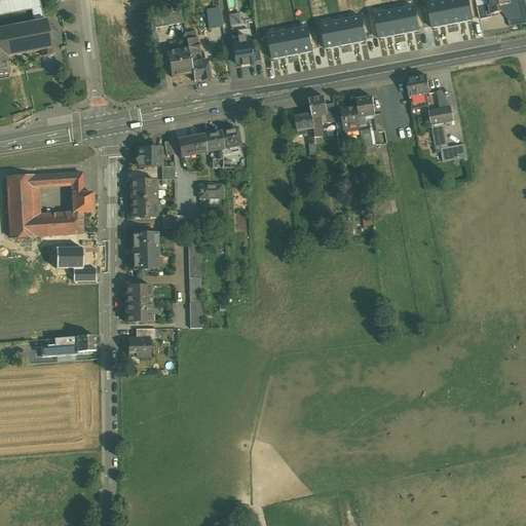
[(42,21),(38,0),(0,0),(0,15),(33,10),(35,22),(42,21)]
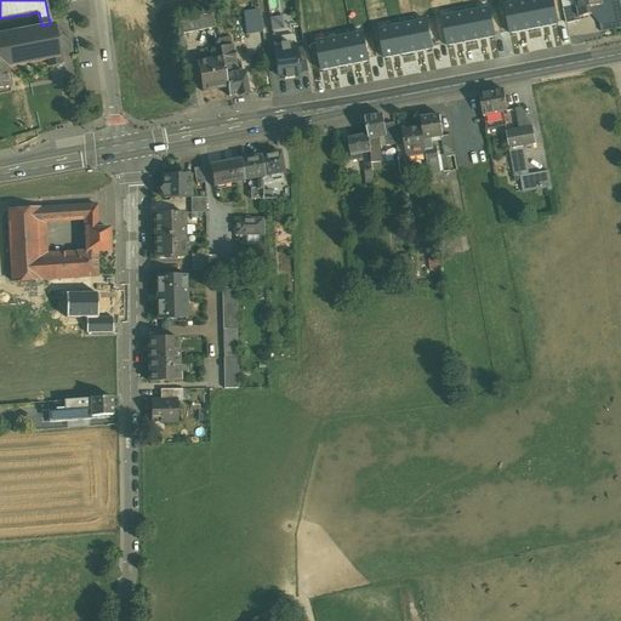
[(522,32),(534,29),(528,0),(516,3),(522,32)]
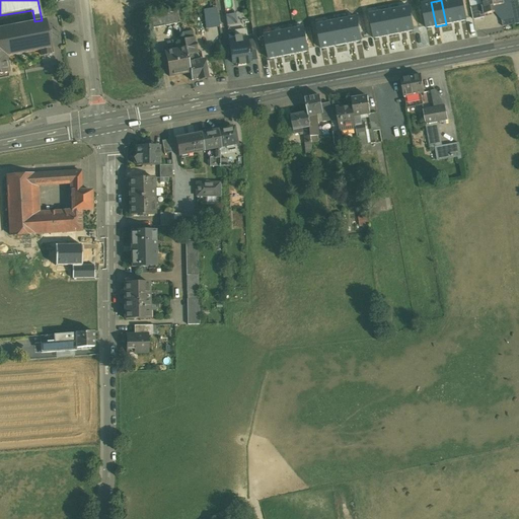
[(446,24),(456,22),(451,0),(442,0),(441,0),(446,24)]
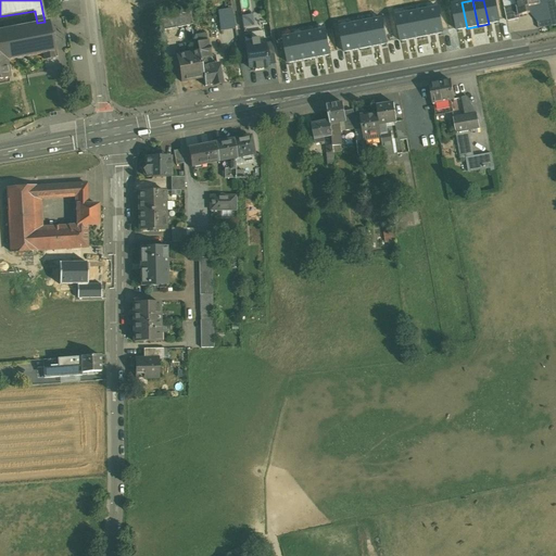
[(483,0),(489,24),(500,22),(495,0),(483,0)]
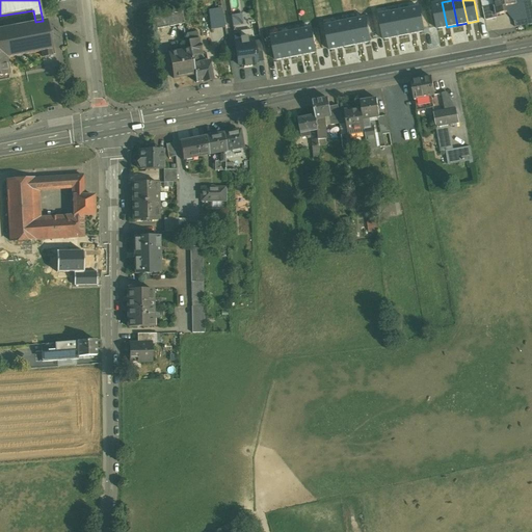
[(493,0),(494,4),(496,16),(497,15),(507,12),(505,6),(516,4),(516,2),(515,0),(493,0)]
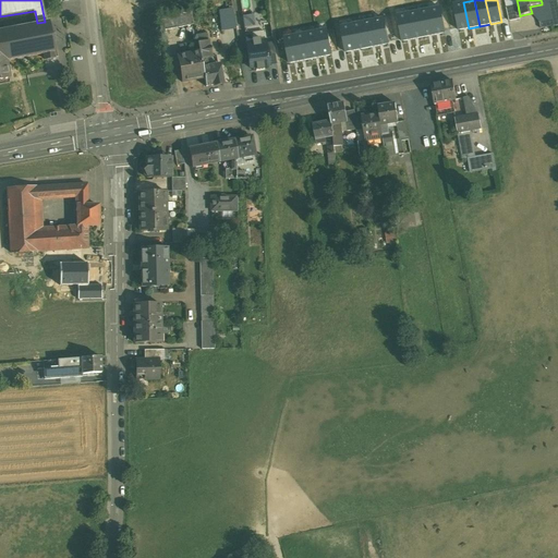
[(557,8),(556,0),(550,0),(547,1),(552,20),(554,26),(557,25),(557,8)]
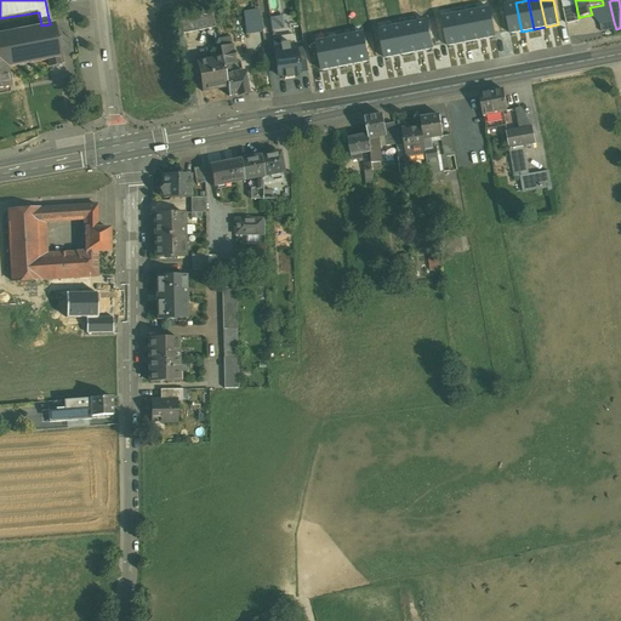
[(599,24),(614,22),(609,1),(603,3),(603,5),(590,7),(592,15),(599,24)]
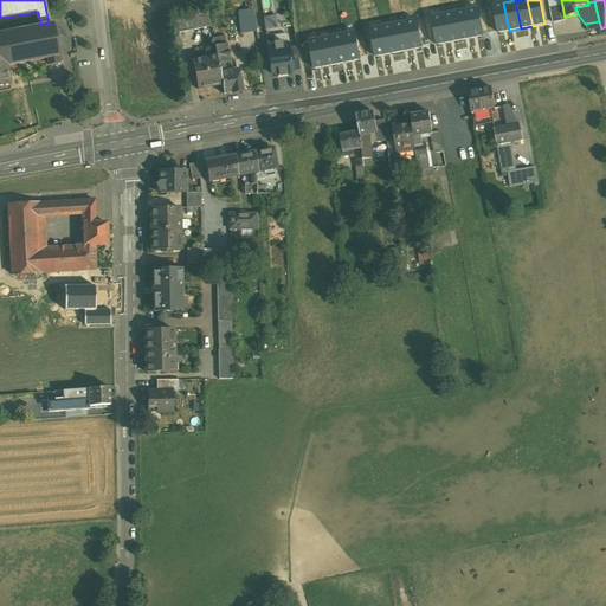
[(497,32),(509,31),(503,2),(492,5),(497,32)]
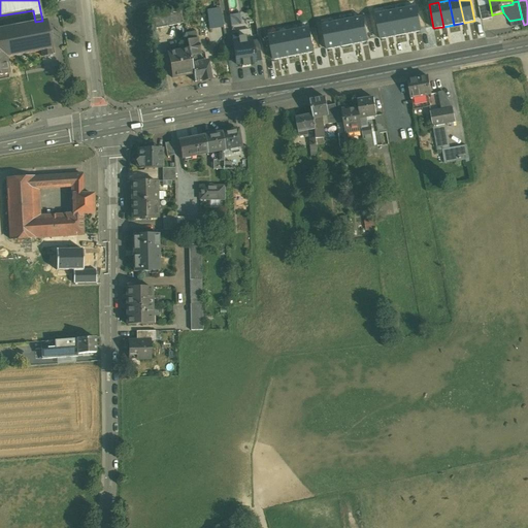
[(490,4),(479,7),(482,21),(494,18),(493,14),(492,15),(490,4)]
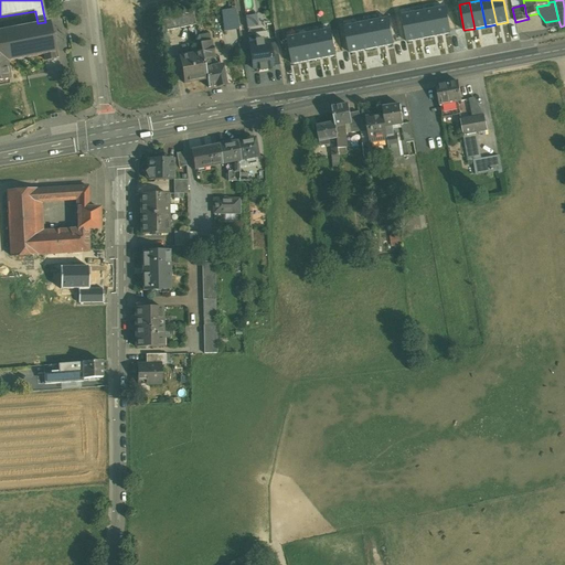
[(223,10),(227,31),(242,28),(237,7),(223,10)]
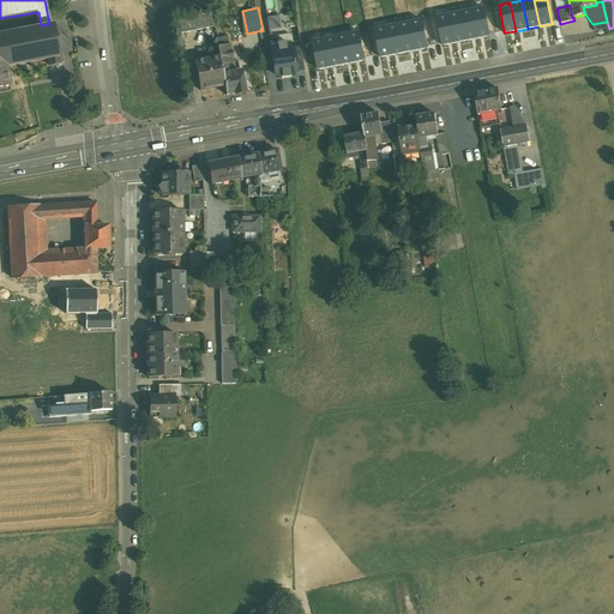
[(477,38),(489,36),(483,7),(471,10),(477,38)]
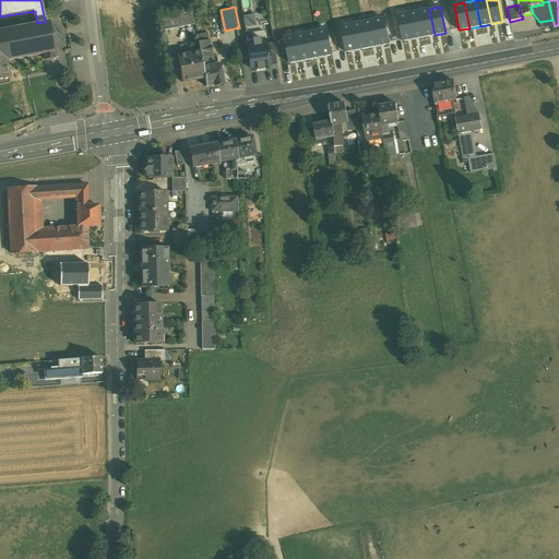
[(424,37),(435,35),(429,9),(418,11),(424,37)]
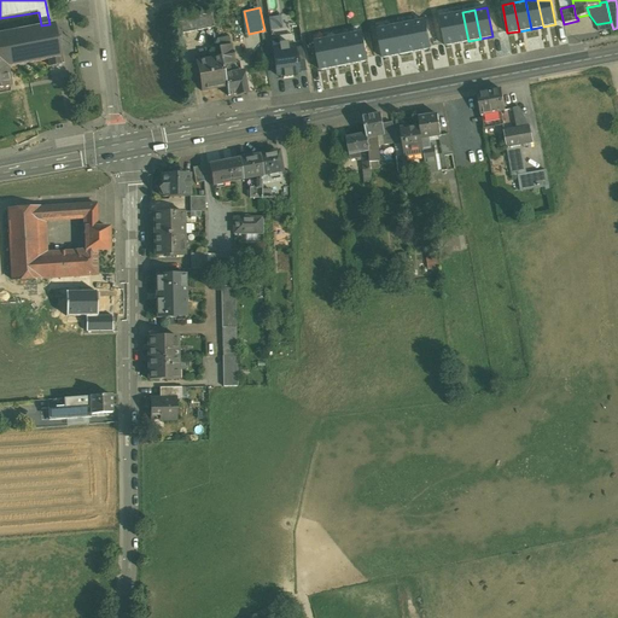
[(456,44),(468,41),(462,12),(450,15),(456,44)]
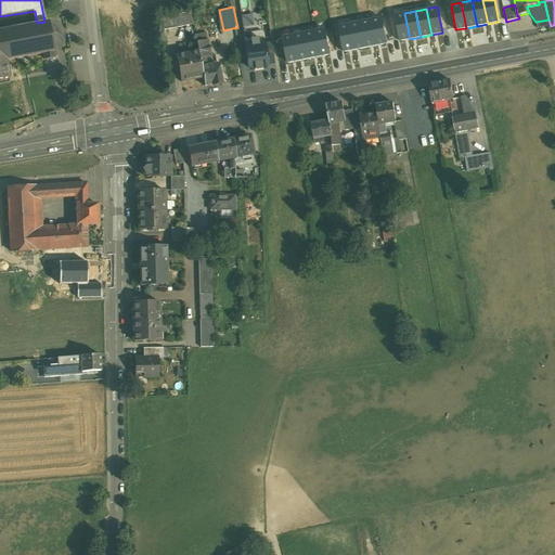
[(190,12),(156,16),(158,31),(193,25),(190,12)]
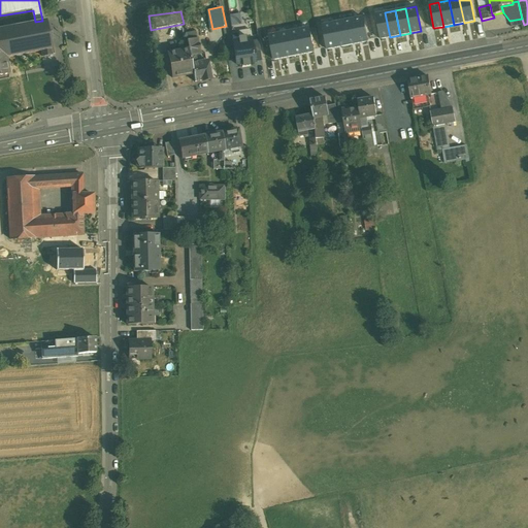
[(233,25),(243,24),(242,12),(232,13),(233,25)]
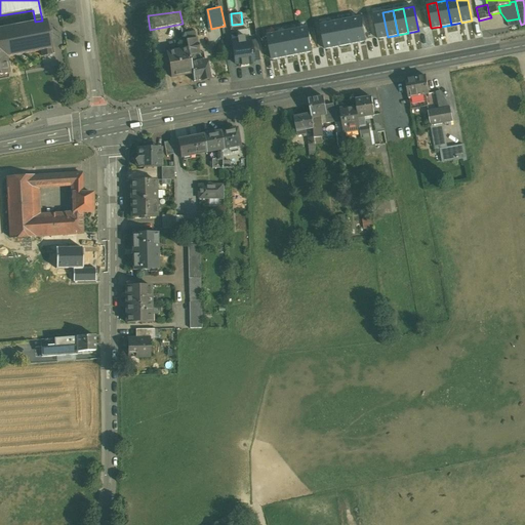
[(377,39),(388,37),(382,12),(372,14),(377,39)]
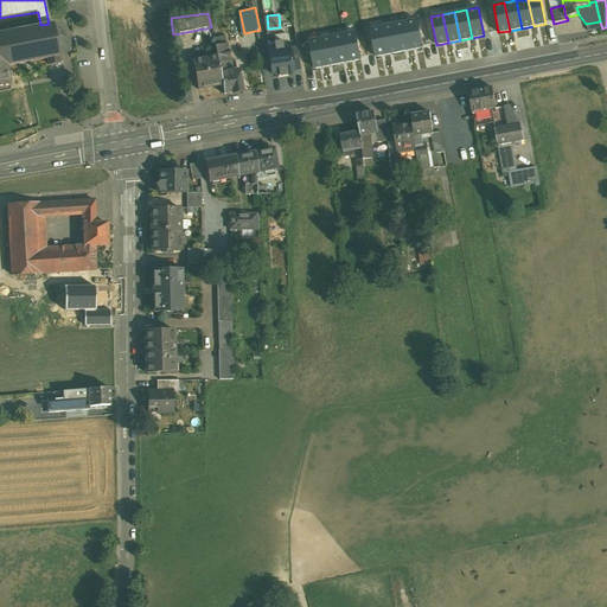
[(410,50),(422,48),(417,20),(406,23),(410,50)]
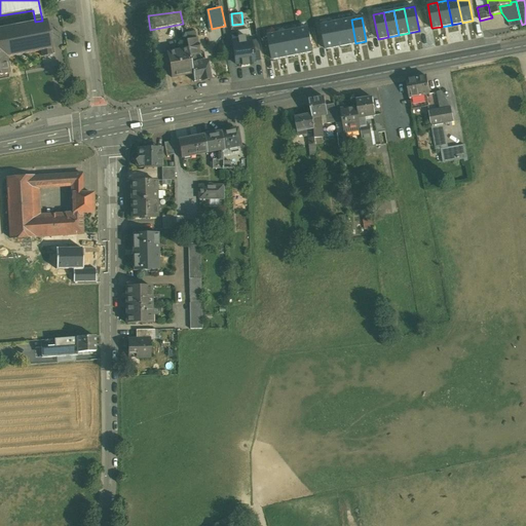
[(520,19),(508,21),(509,27),(522,25),(520,19)]
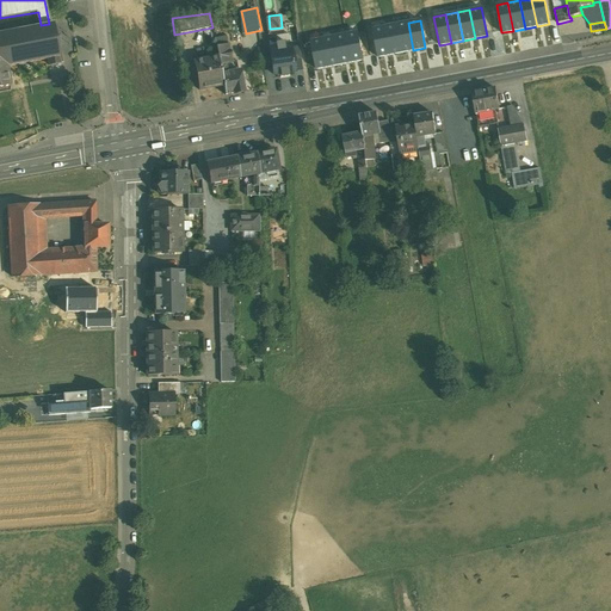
[(41,25),(0,32),(0,67),(7,66),(47,57),(49,65),(60,63),(59,56),(60,55),(53,23),(49,24),(41,25)]
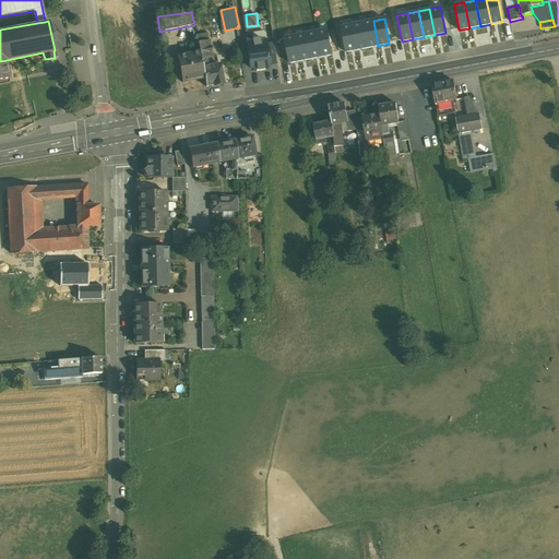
[(367,48),(378,46),(373,21),(363,23),(367,48)]
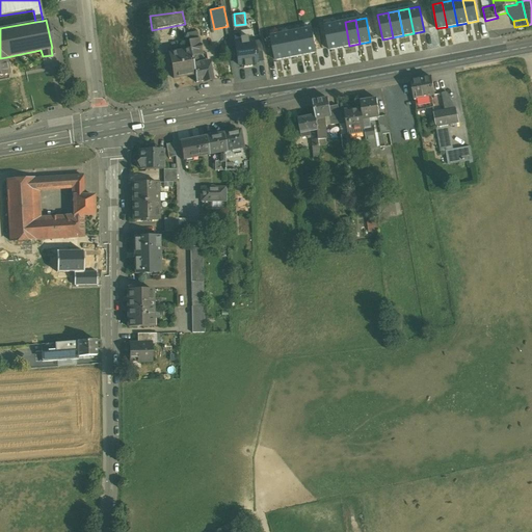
[(339,48),(349,46),(345,22),(335,24),(339,48)]
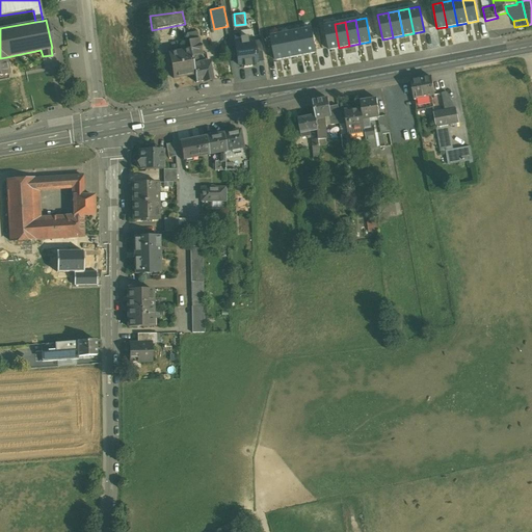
[(328,50),(339,48),(335,24),(324,26),(328,50)]
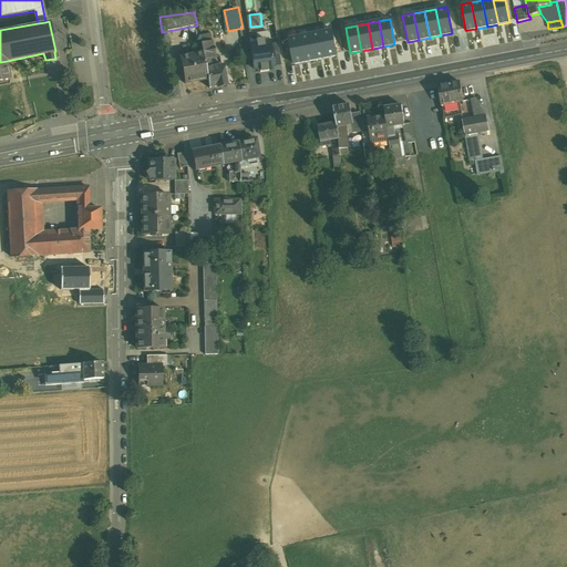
[(327,58),(338,55),(332,30),(321,32),(327,58)]
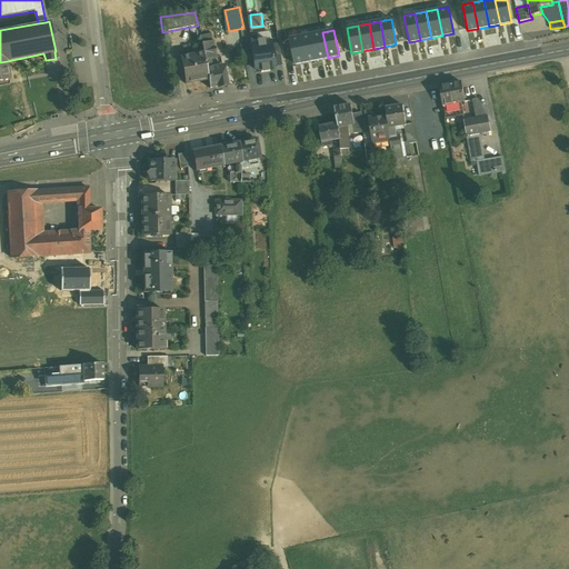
[(317,60),(328,58),(322,32),(311,35),(317,60)]
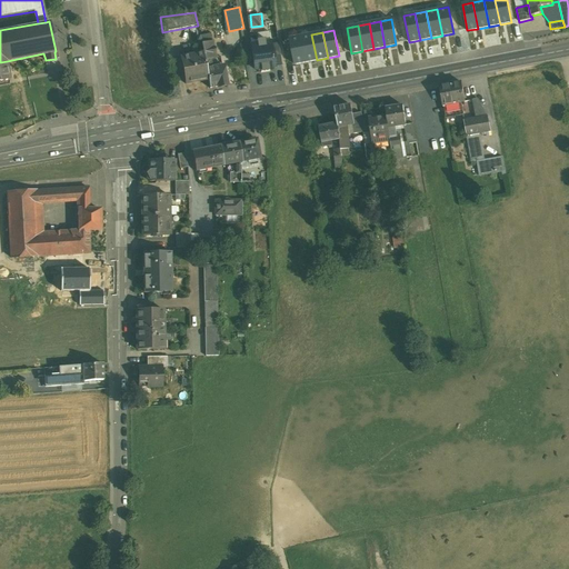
[(306,62),(317,60),(311,35),(300,37),(306,62)]
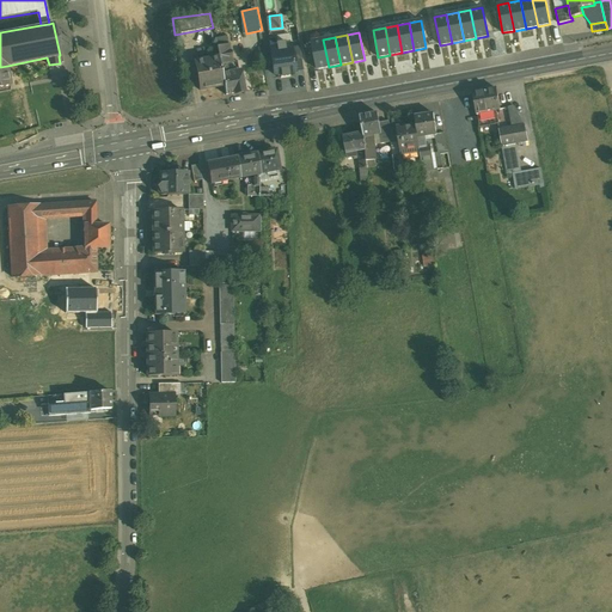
[(317,69),(329,67),(323,40),(311,42),(317,69)]
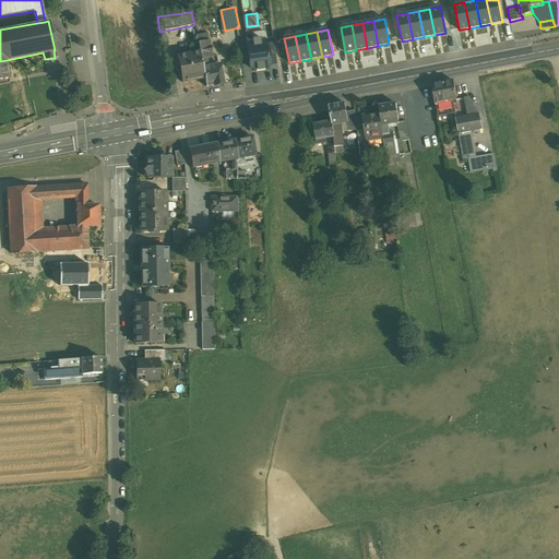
[(209,40),(198,43),(199,52),(201,59),(207,58),(212,57),(209,40)]
